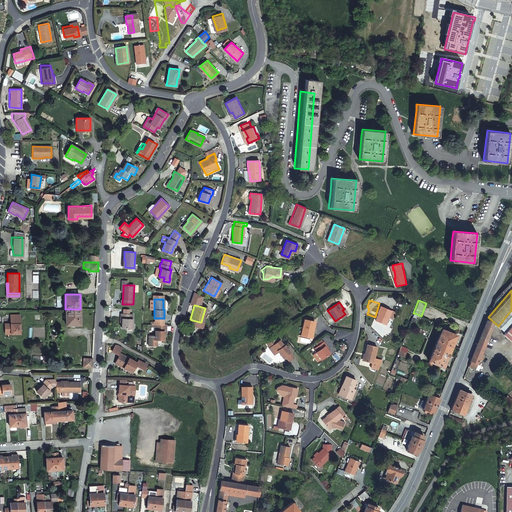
[(80,309),(65,309),(66,324),(80,324),(80,309)]
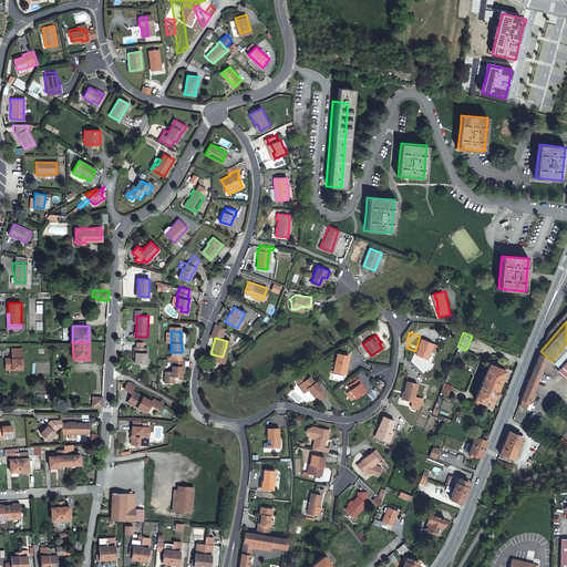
[(566,343),(552,361),(557,367),(555,369),(566,380),(566,343)]
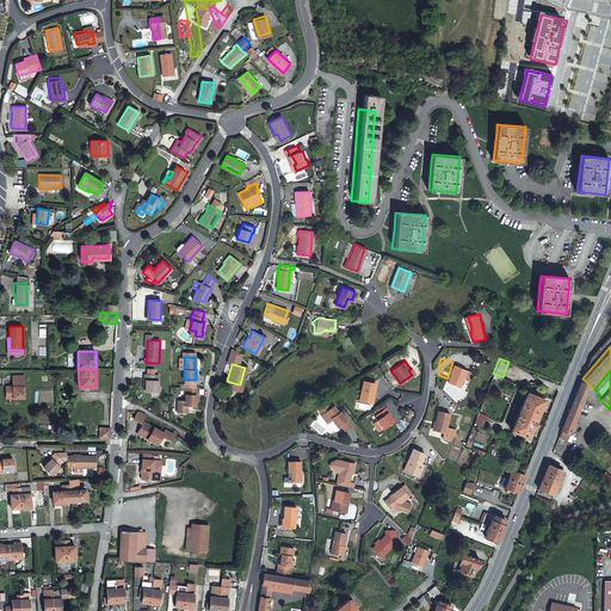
[(146,381),(144,392),(158,393),(158,381),(156,381),(156,375),(154,375),(147,375),(143,374),(143,381),(146,381)]
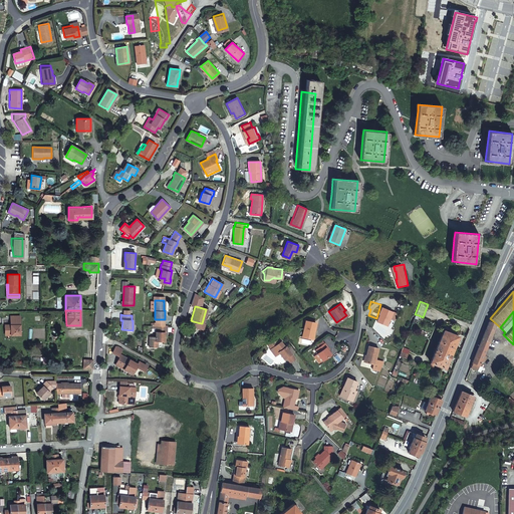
[(301,336),(312,339),(314,331),(313,330),(315,323),(305,321),(301,336)]
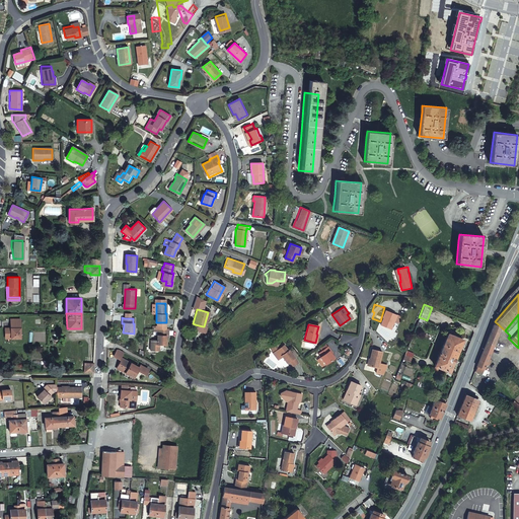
[(485,346),(476,365),(485,368),(487,364),(489,365),(491,360),(489,359),(488,359),(501,327),(494,324),(485,346)]
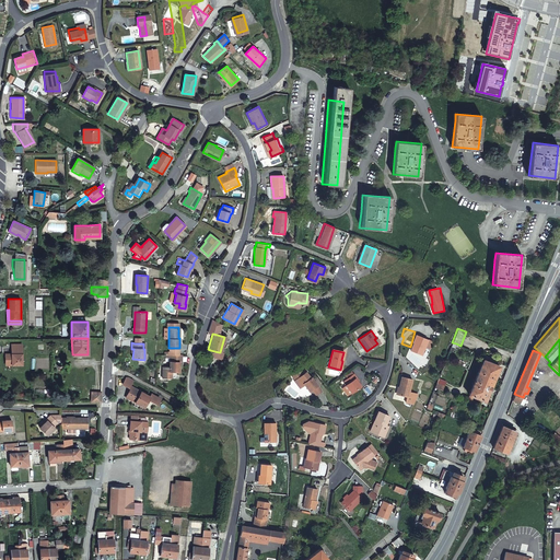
[(163,365),(163,377),(168,377),(168,373),(170,371),(173,371),(179,371),(179,362),(182,362),(182,354),(178,354),(170,353),(165,353),(165,358),(170,358),(170,366),(163,365)]
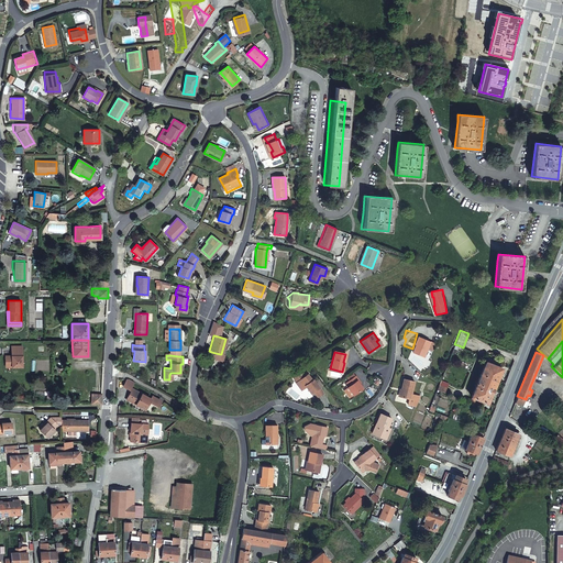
[(501,367),(485,361),(481,372),(472,396),(487,403),(501,367)]
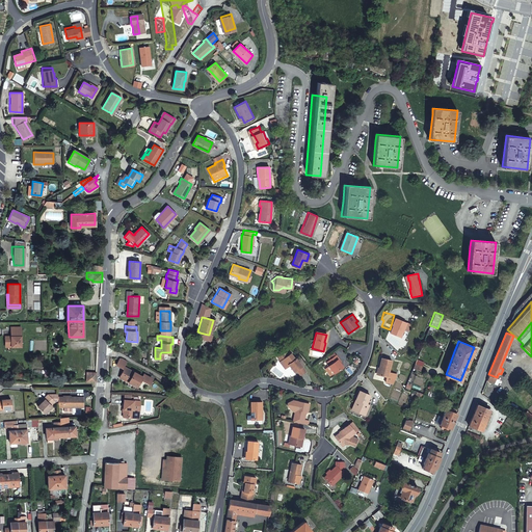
[(288,365),(289,366),(294,372),(295,370),(300,366),(295,358),(294,360),(289,353),(286,356),(284,357),(281,354),(276,358),(284,368),(288,365)]
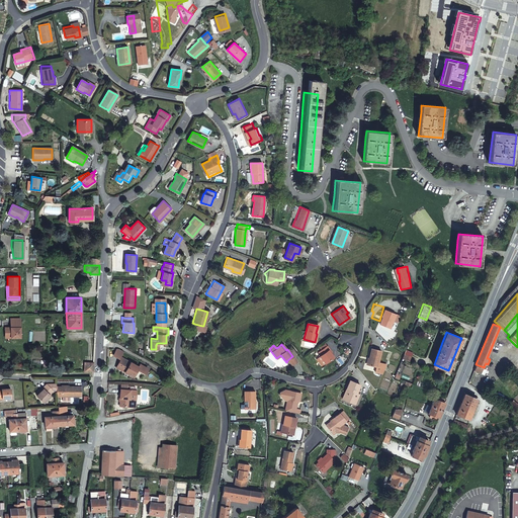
[(322,354),(320,356),(326,363),(334,356),(329,349),(331,348),(328,344),(320,351),(322,354)]
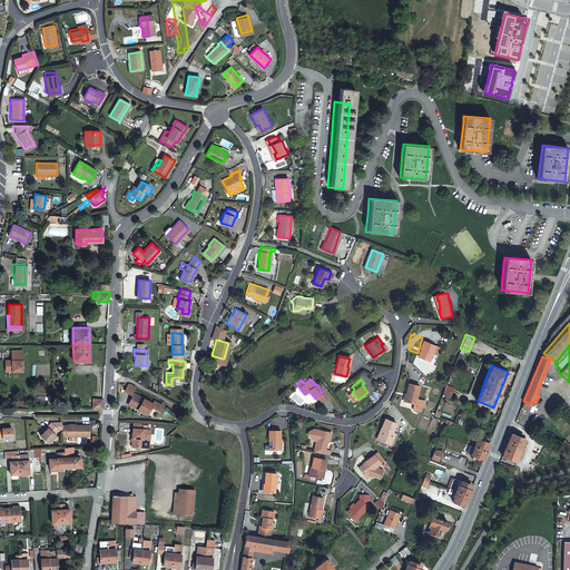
[(130,383),(128,383),(125,392),(131,395),(136,386),(130,383)]
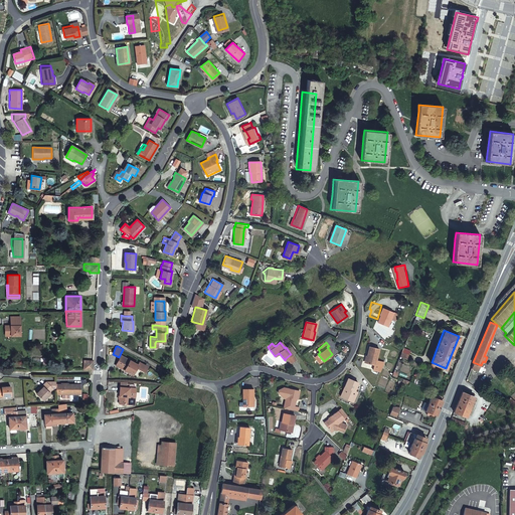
[(409,350),(402,347),(399,356),(406,359),(409,350)]
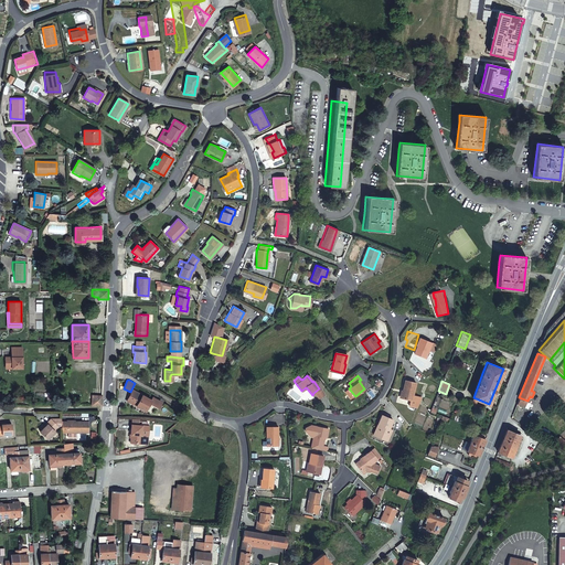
[(403,400),(409,383),(406,382),(401,398),(403,400)]
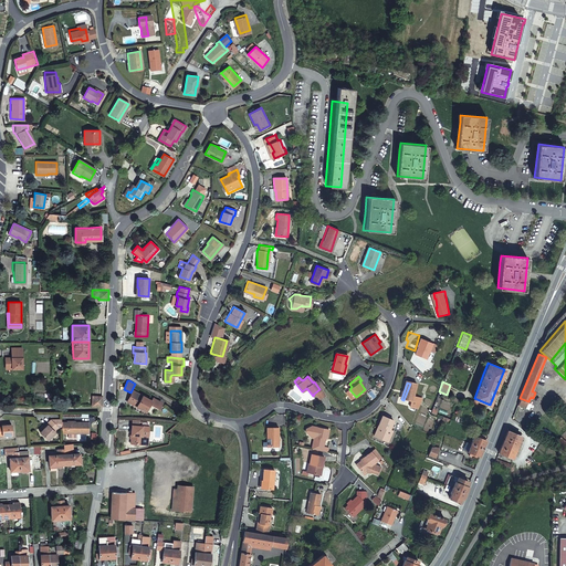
[(417,386),(410,384),(404,400),(410,402),(408,407),(415,410),(418,400),(411,398),(417,386)]
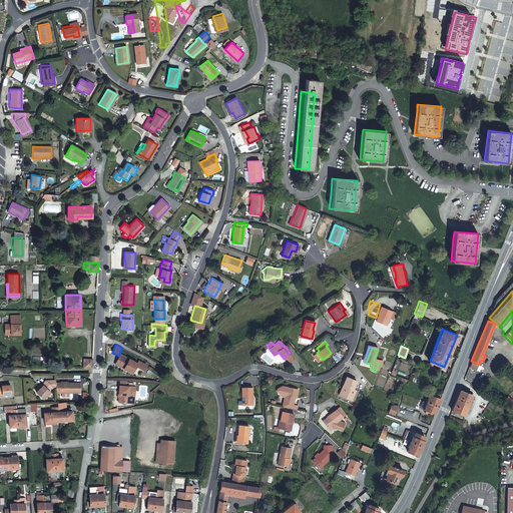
[(290,353),(285,357),(290,362),(294,358),(290,353)]
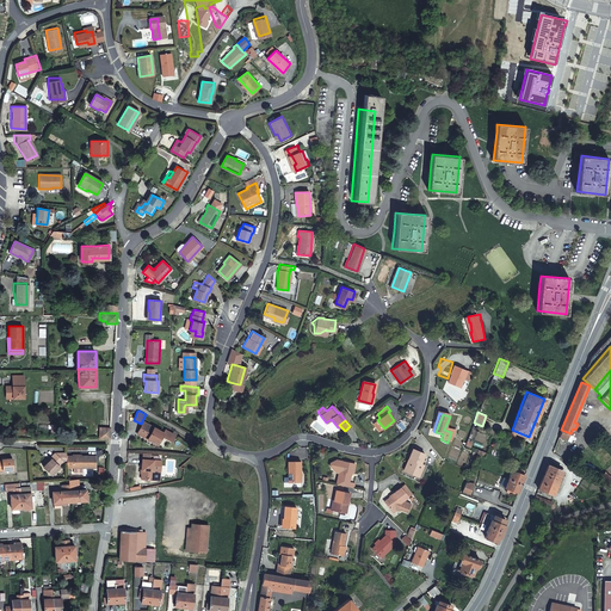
[(143,421),(137,433),(158,444),(162,436),(170,439),(172,433),(165,430),(164,432),(143,421)]
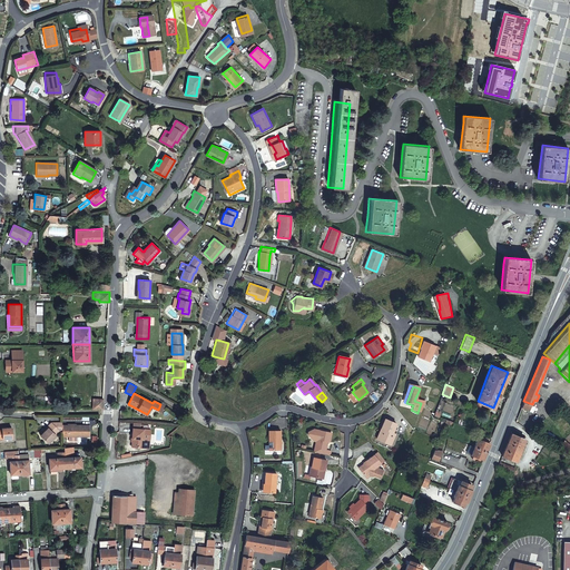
[(92,399),(92,409),(102,409),(102,400),(92,399)]
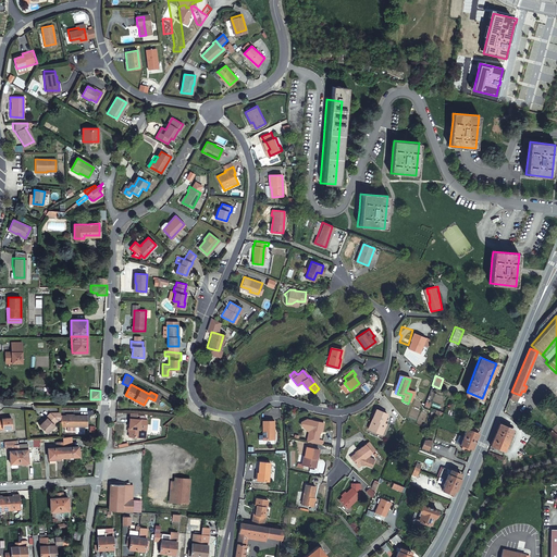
[(47,430),(48,430),(54,423),(53,422),(57,419),(58,419),(50,411),(46,416),(47,417),(39,424),(47,430)]
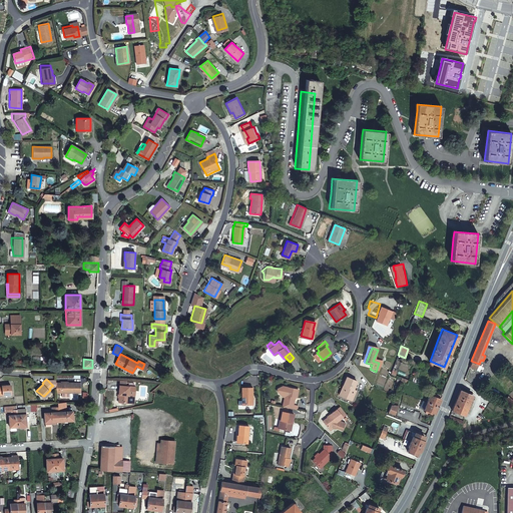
[(353,395),(355,390),(353,390),(356,382),(349,380),(345,388),(347,388),(344,397),(352,400),(352,398),(353,395)]
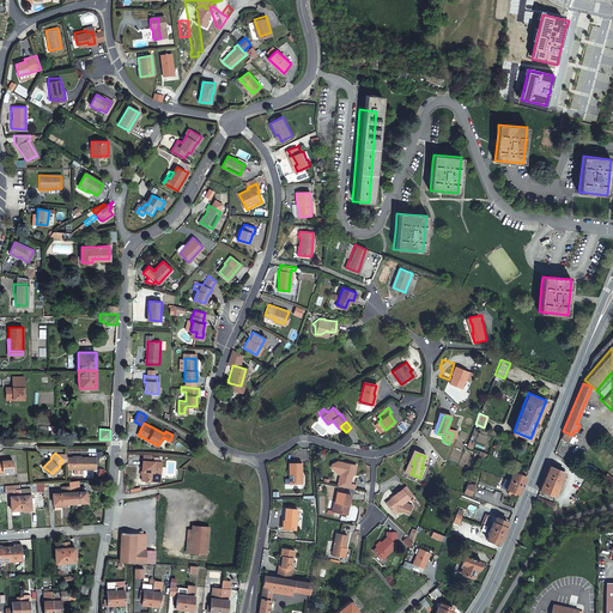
[(66,468),(96,468),(96,456),(66,456),(66,461),(66,468)]
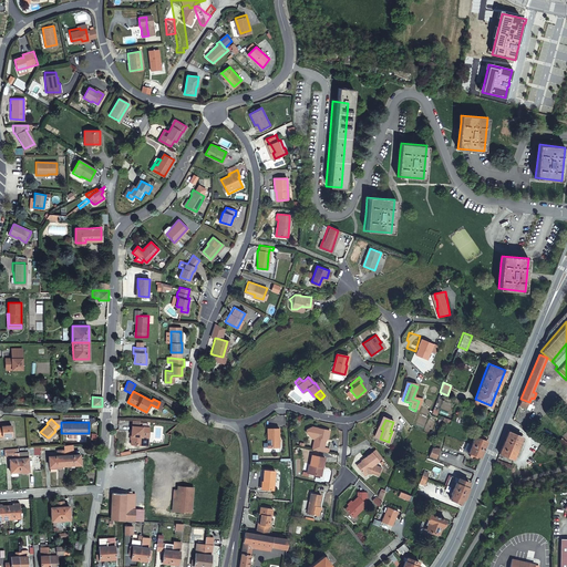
[(0,428),(0,426),(0,436),(11,435),(10,425),(0,425),(0,428)]
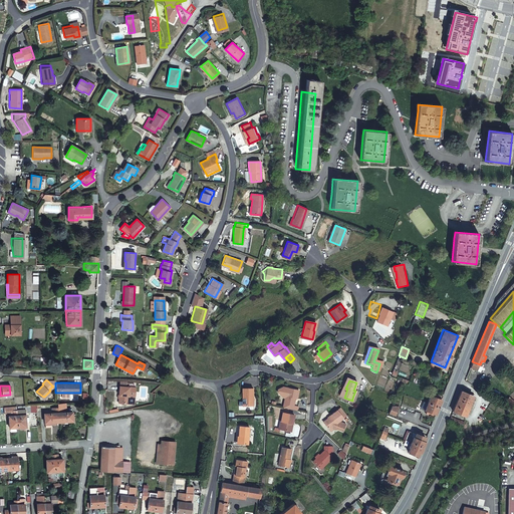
[(118,387),(117,387),(117,391),(117,403),(126,403),(127,391),(134,391),(135,387),(124,387),(118,387)]
